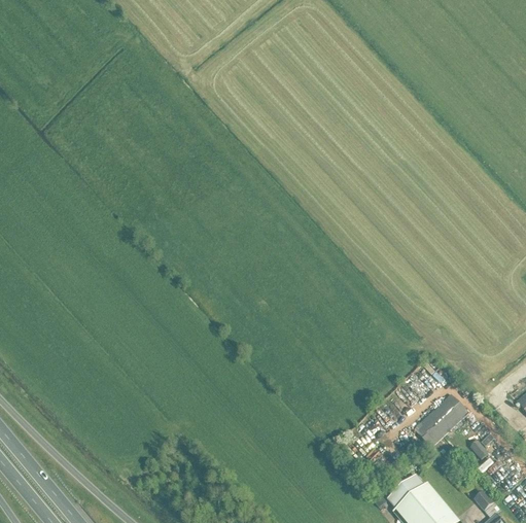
[(431,447),(469,411),(453,393),(415,428),(431,447)]
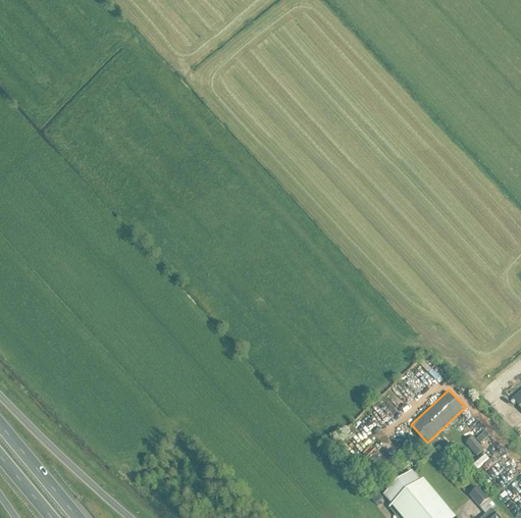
[(491,432),(487,428),(479,436),(483,441),(491,432)]
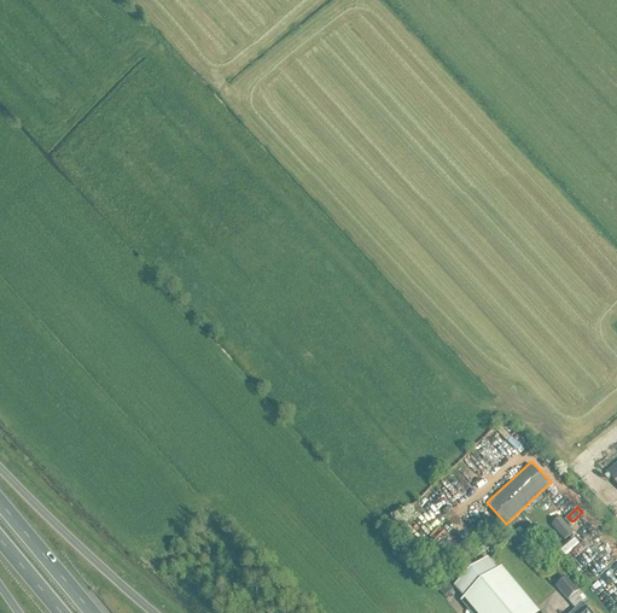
[(566,537),(575,530),(563,515),(553,524),(566,537)]
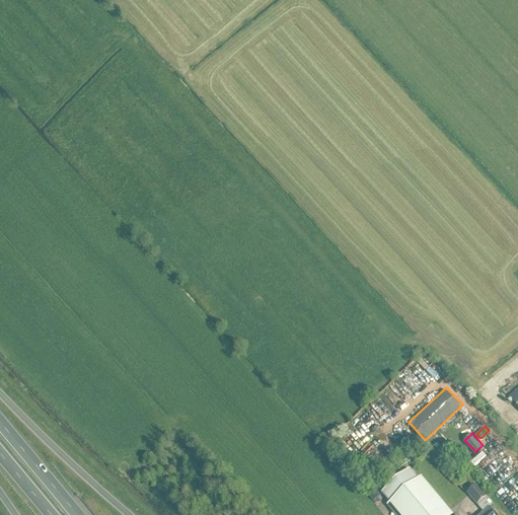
[(475,464),(487,454),(482,449),(470,459),(475,464)]
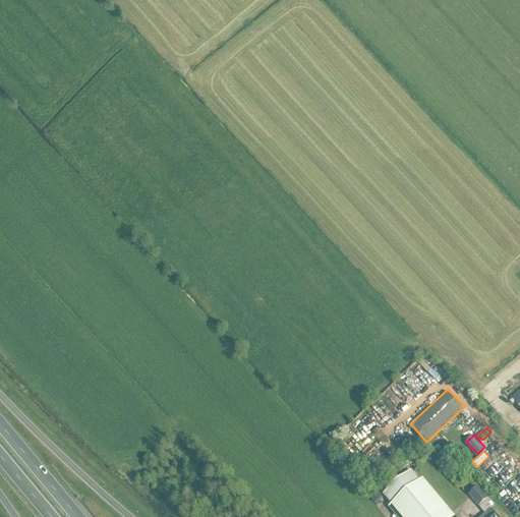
[(402,516),(449,516),(453,514),(423,478),(422,480),(412,468),(385,492),(394,504),(393,505),(402,516)]
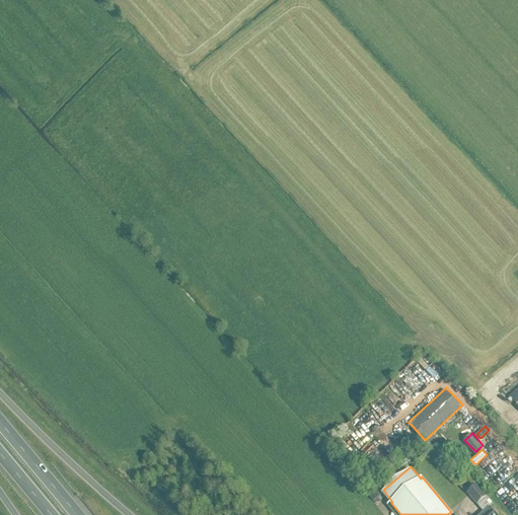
[(498,514),(491,505),(495,502),(477,483),(468,490),(485,510),(478,514),(498,514)]
